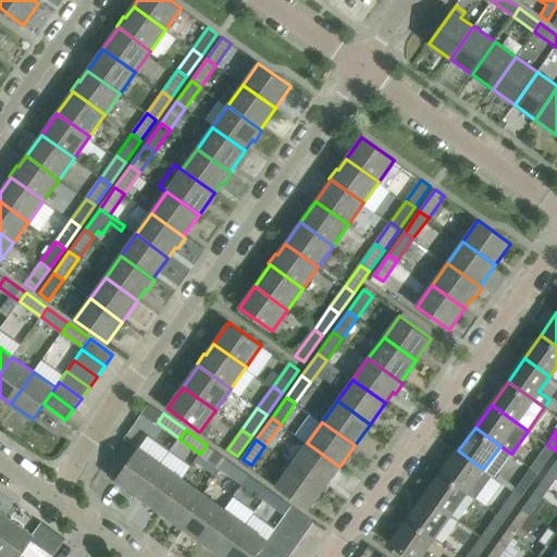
[(342,468),(339,467),(307,443),(292,465),(324,489),(332,477),(334,479),(342,468)]
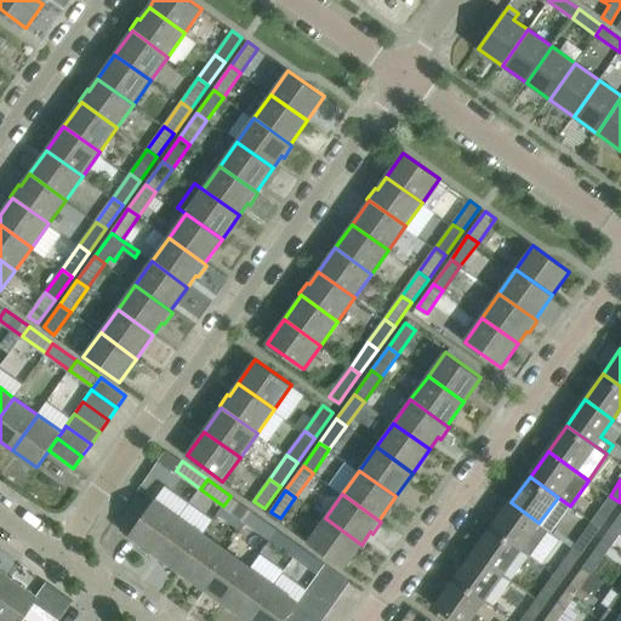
[(254,512),(231,496),(223,506),(248,522),(254,512)]
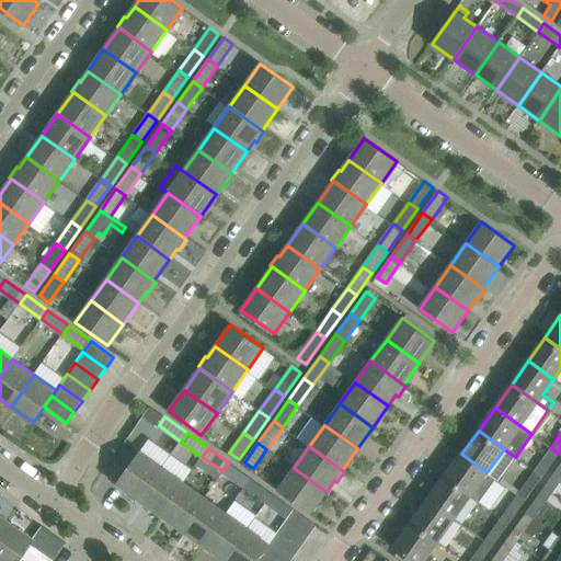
[(548,470),(560,454),(551,448),(539,464),(548,470)]
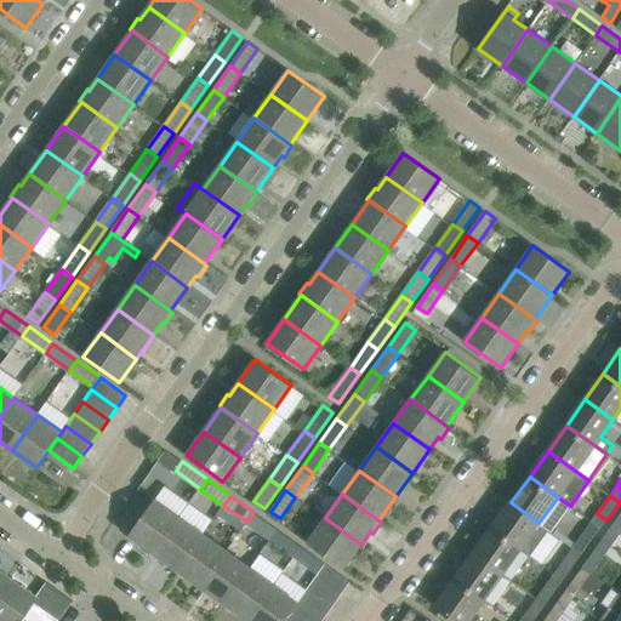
[(153,554),(154,552),(181,517),(155,499),(130,535),(142,543),(141,546),(153,554)]
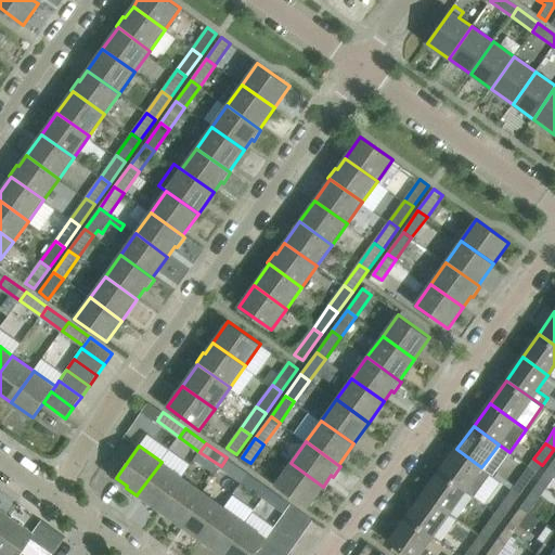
[(481,467),(456,449),(440,473),(465,490),(473,495),(490,473),(481,467)]
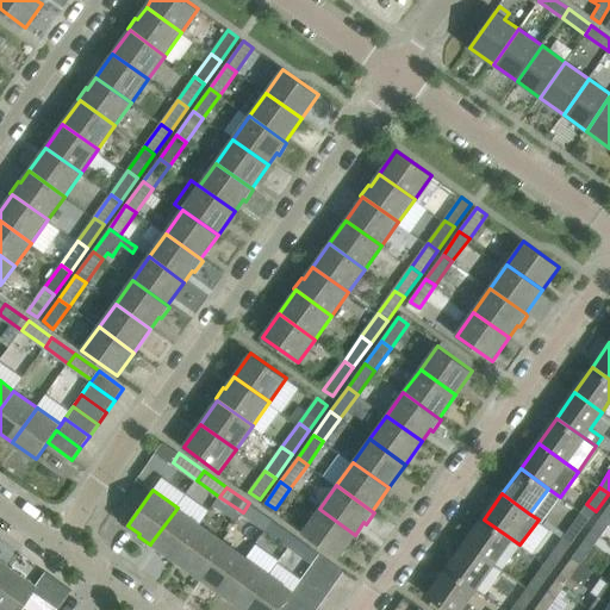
[(273,521),(249,503),(243,512),(266,530),(273,521)]
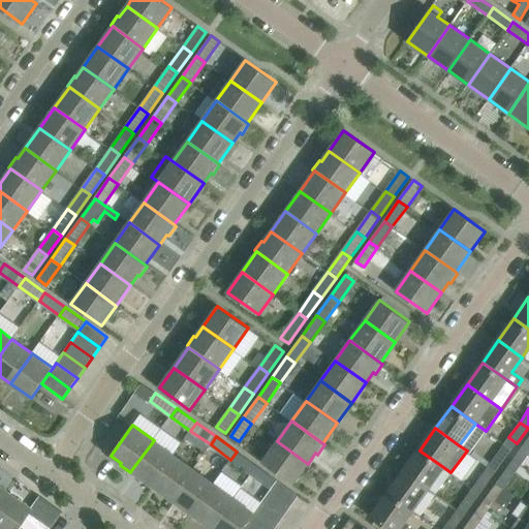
[(525,460),(528,454),(528,439),(519,455),(525,460)]
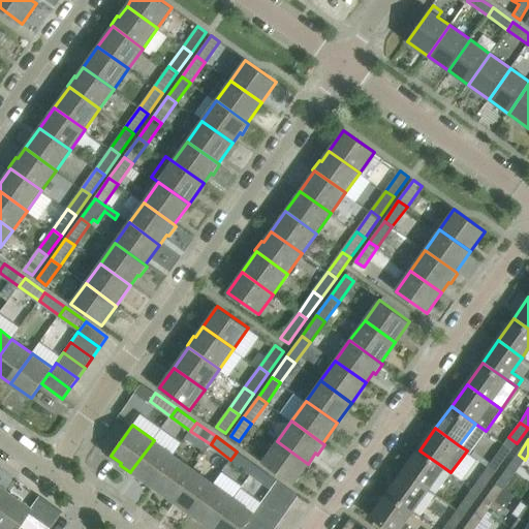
[(152,485),(174,455),(154,440),(131,470),(152,485)]
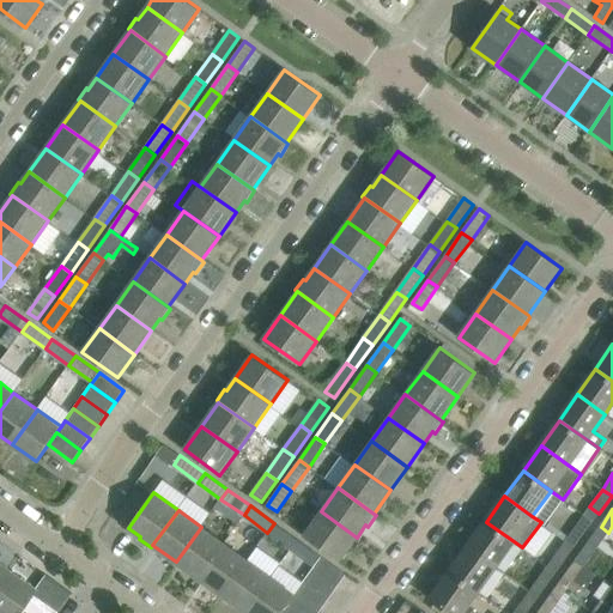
[(340,560),(357,538),(321,511),(304,535),(340,560)]
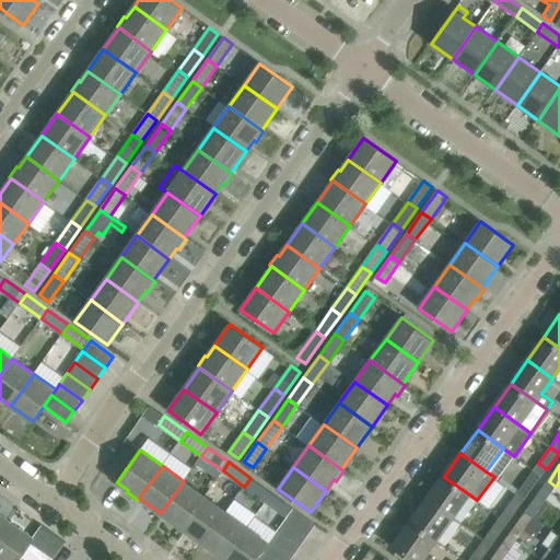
[(538,481),(529,476),(517,493),(525,499),(538,481)]
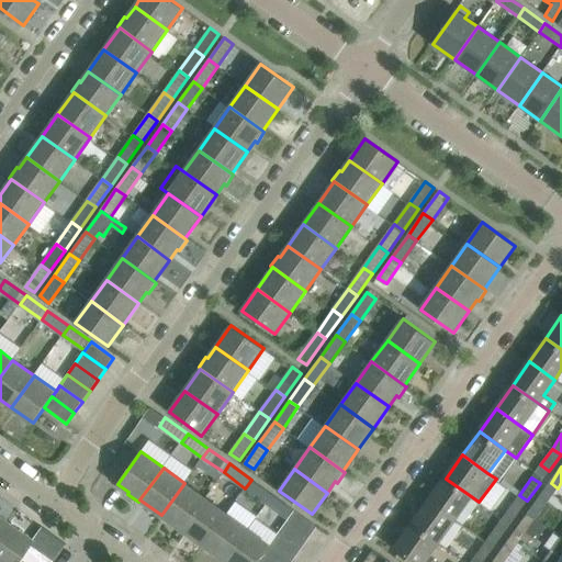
[(471,496),(446,479),(429,502),(454,519),(471,496)]
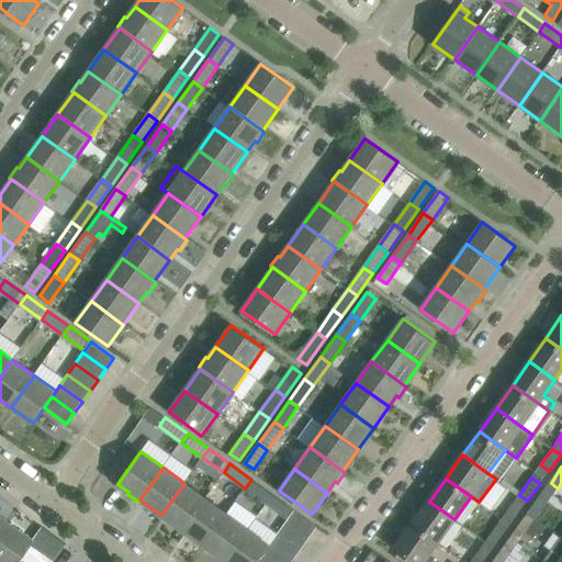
[(273,495),(251,480),(245,489),(267,504),(273,495)]
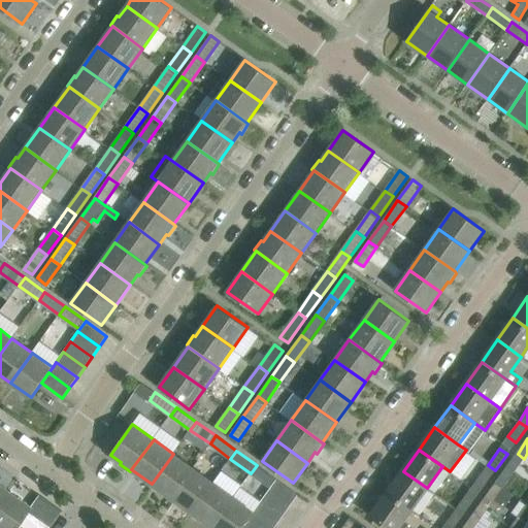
[(171,498),(193,467),(173,454),(152,484),(171,498)]
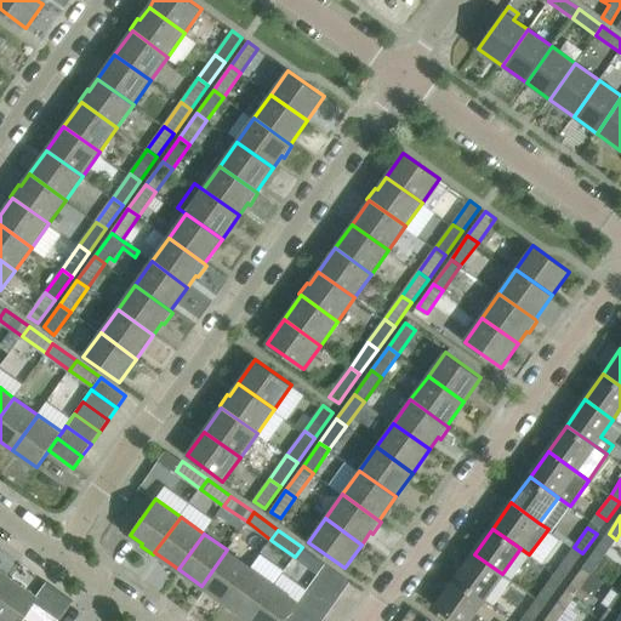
[(593,571),(608,551),(599,545),(585,565),(593,571)]
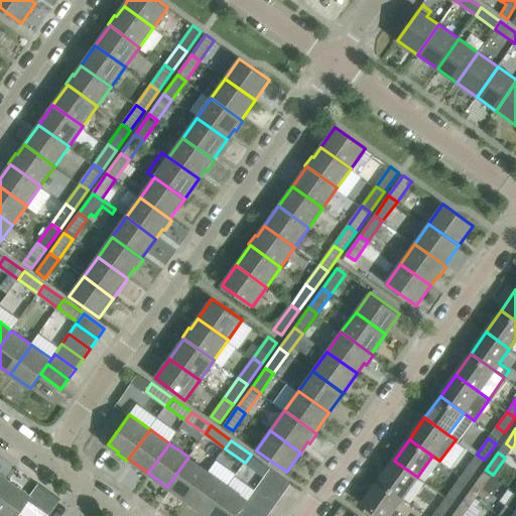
[(265,477),(271,469),(251,455),(245,463),(265,477)]
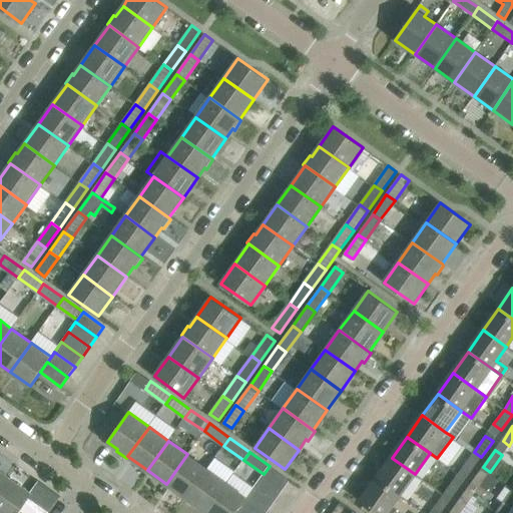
[(470,472),(481,457),(474,452),(463,467),(470,472)]
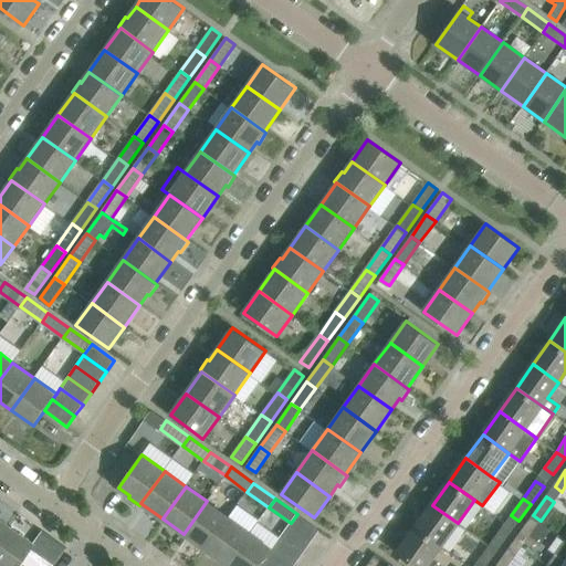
[(206,549),(229,516),(207,501),(184,534),(206,549)]
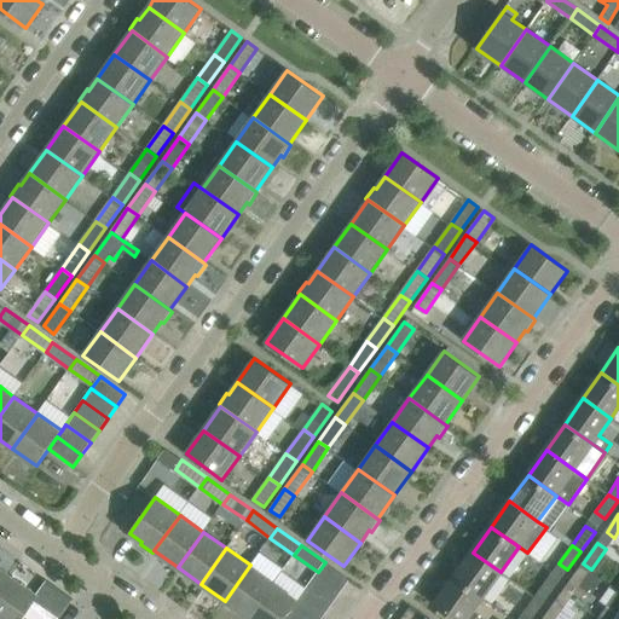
[(501,572),(473,553),(455,578),(482,599),(501,572)]
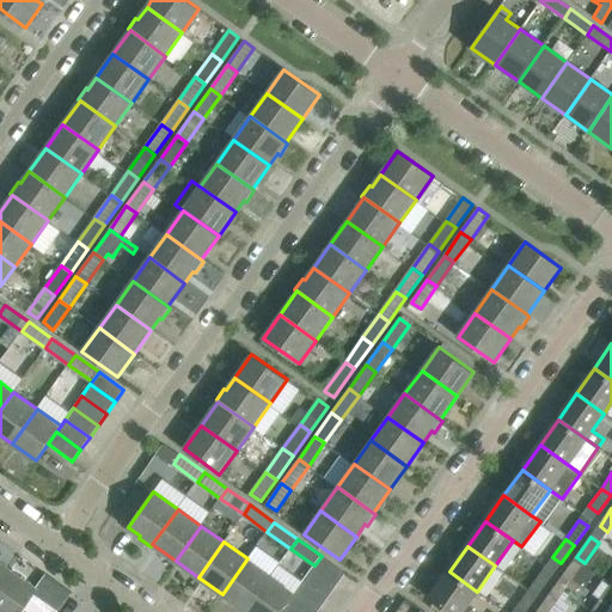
[(322,556),(314,565),(312,568),(337,585),(346,573),(322,556)]
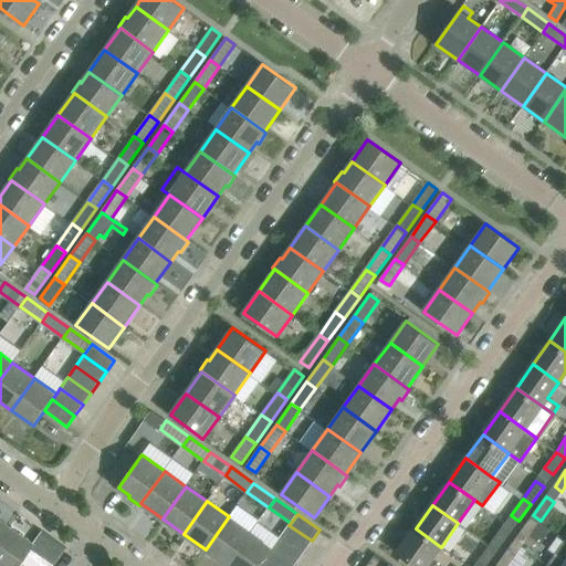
[(527,540),(541,521),(533,515),(520,534),(527,540)]
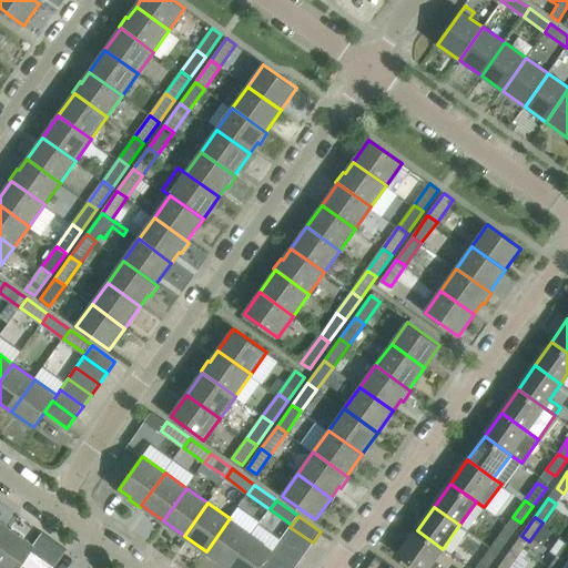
[(227,567),(252,534),(230,518),(206,551),(227,567)]
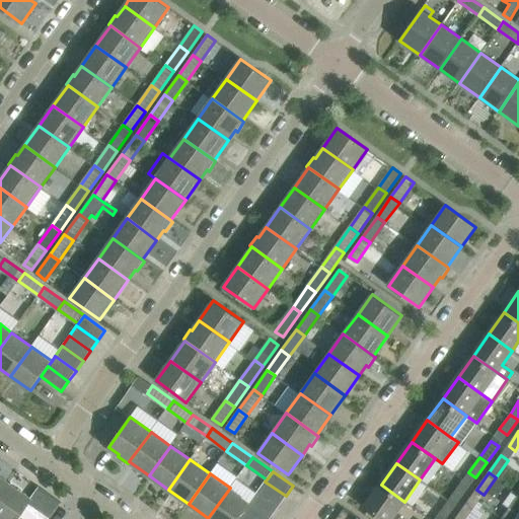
[(0,496),(8,485),(0,478),(0,496)]
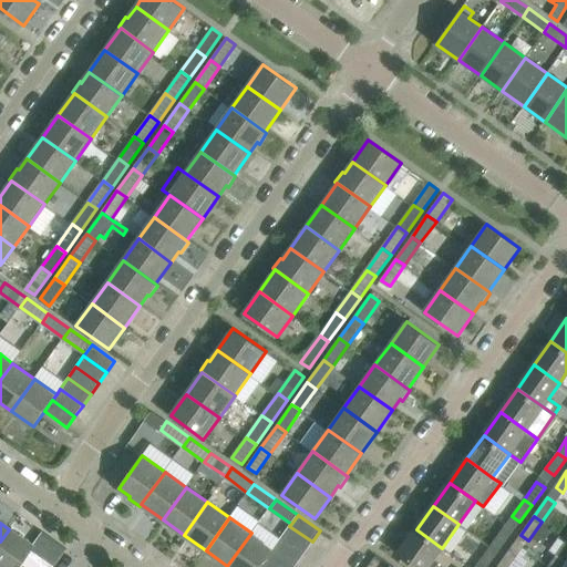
[(312,542),(289,526),(281,537),(305,553),(312,542)]
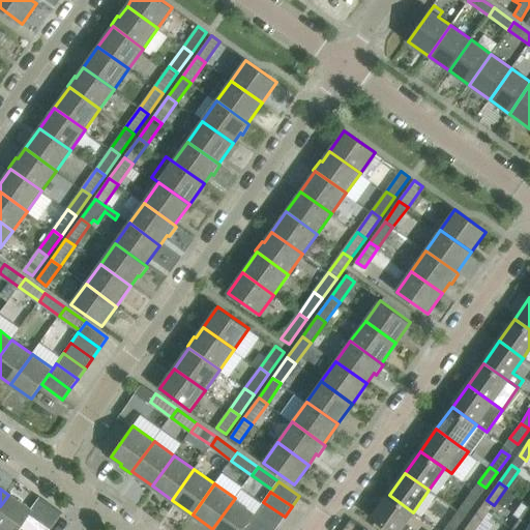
[(466,517),(478,499),(470,494),(458,511),(466,517)]
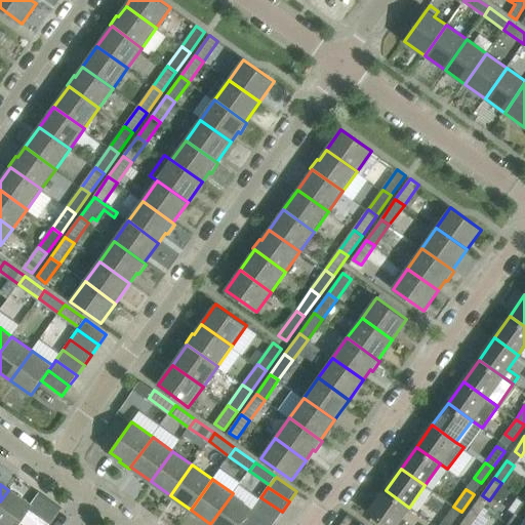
[(29,505),(8,490),(0,501),(0,524),(13,524),(16,521),(29,505)]
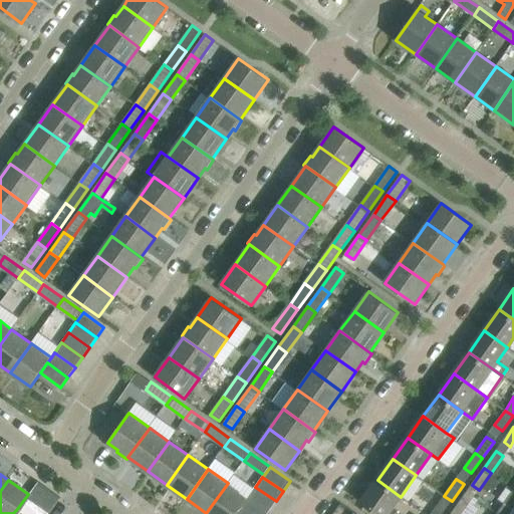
[(388,513),(401,497),(377,480),(362,501),(379,513),(388,513)]
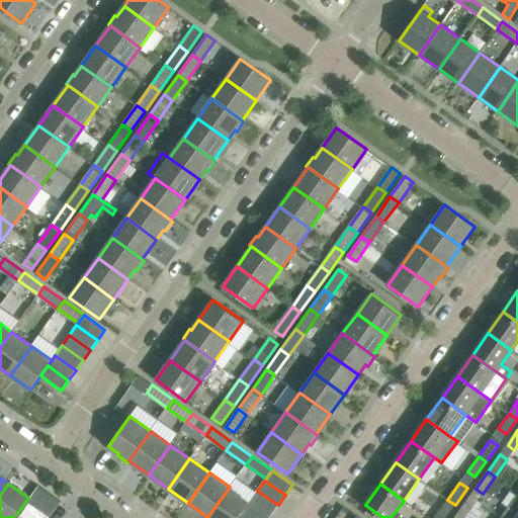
[(208,517),(237,517),(243,511),(250,502),(230,487),(207,517),(208,517)]
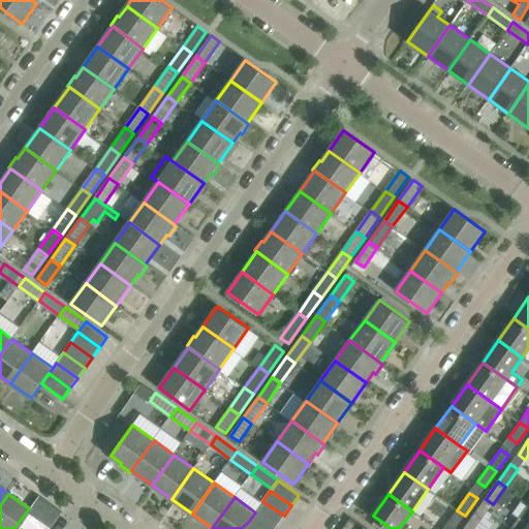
[(284,516),(262,501),(255,511),(277,527),(284,516)]
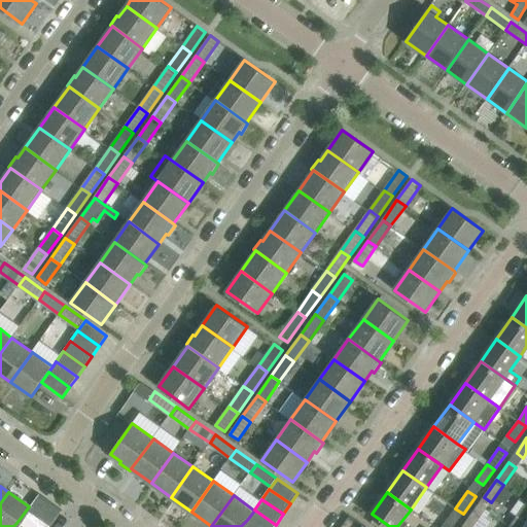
[(514,526),(526,526),(526,502),(512,525),(514,526)]
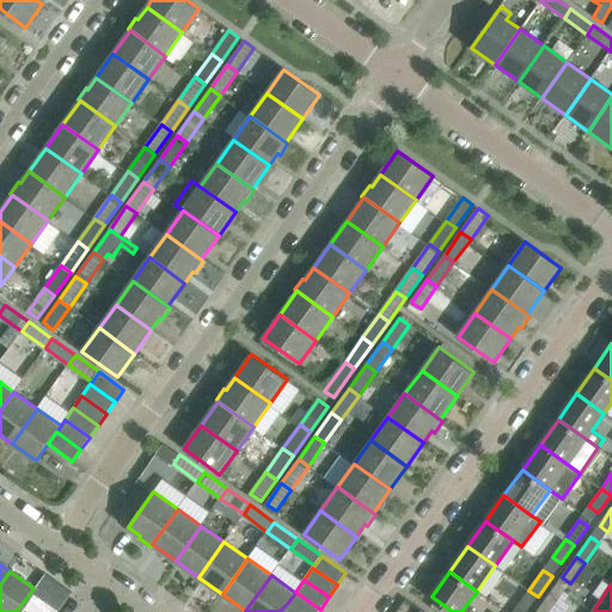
[(526,611),(538,597),(528,591),(518,607),(524,611),(526,611)]
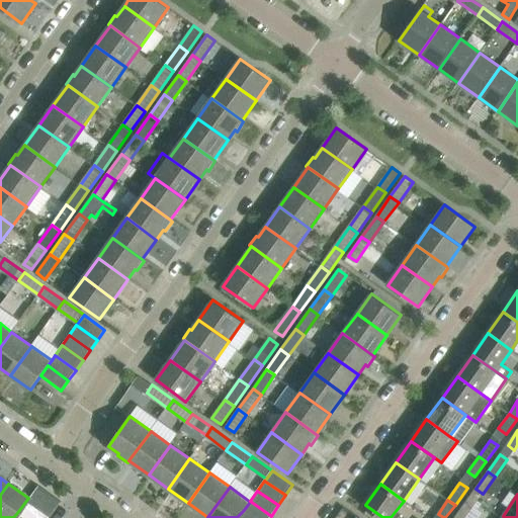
[(473,517),(477,514),(470,510),(475,505),(467,500),(455,516),(457,517),(473,517)]
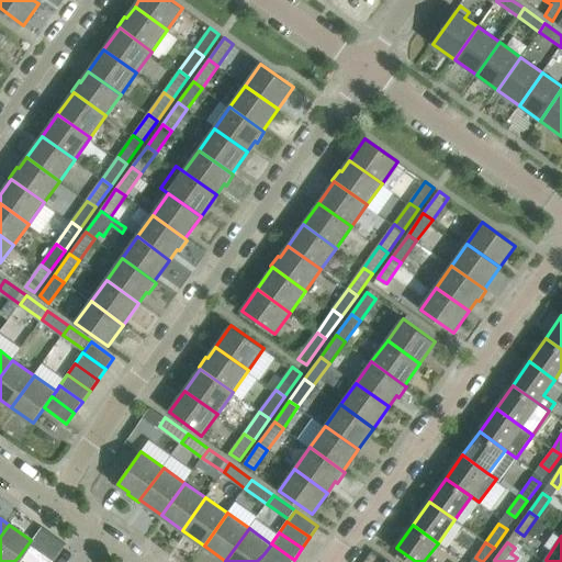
[(271,543),(271,544),(263,554),(273,561),(292,561),(294,560),(271,543)]
